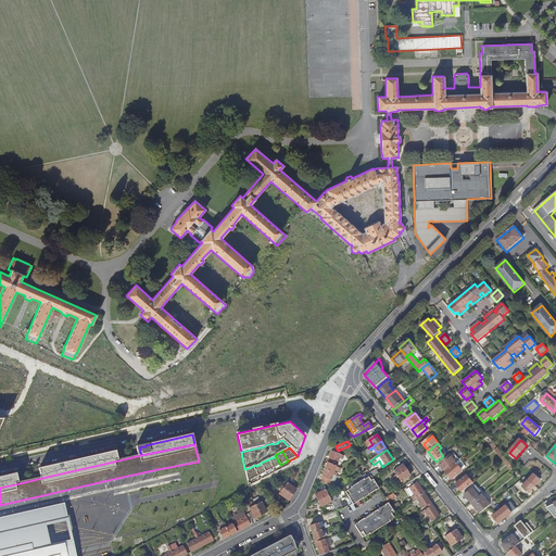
[(73,462),(45,468),(47,477),(118,460),(117,457),(116,457),(114,452),(86,458),(86,460),(74,464),(73,462)]
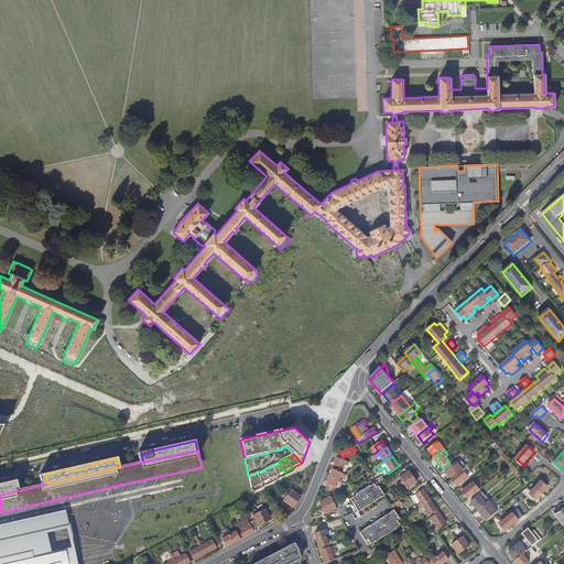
[(342,474),(345,465),(348,466),(349,464),(337,458),(332,470),(342,474)]
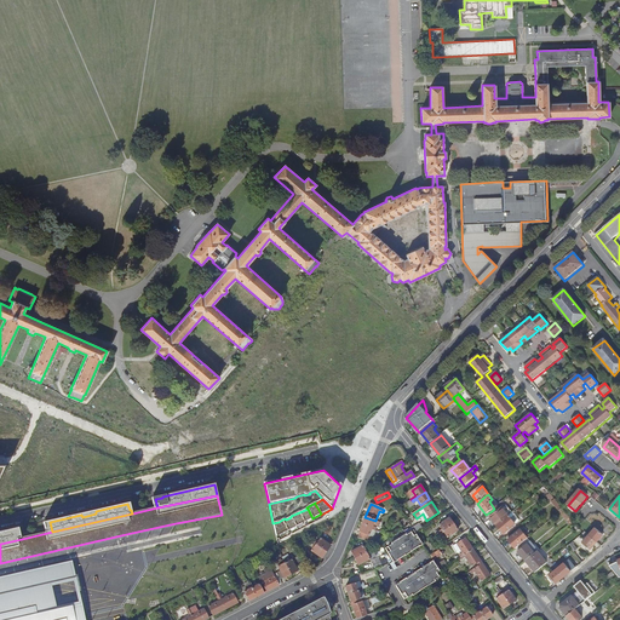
[(504,509),(503,507),(500,510),(497,506),(494,509),(492,511),(494,515),(491,518),(497,526),(509,516),(510,516),(504,509)]
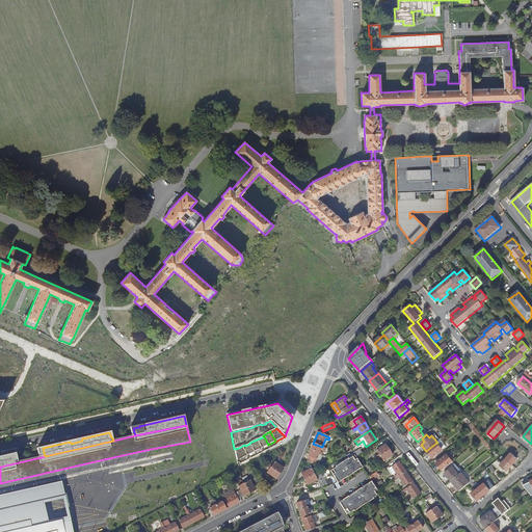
[(268,445),(264,436),(257,440),(261,448),(261,449),(268,445)]
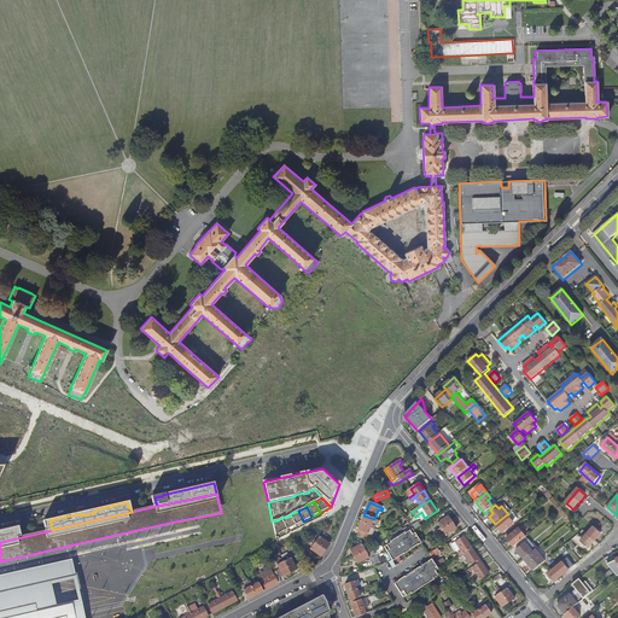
[(572,520),(561,508),(559,511),(569,524),(572,520)]
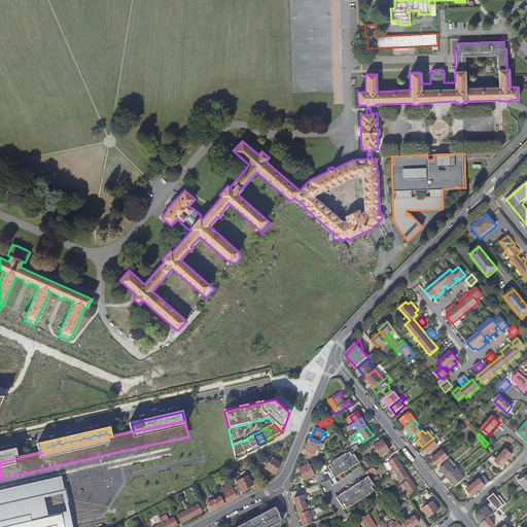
[(252,448),(258,444),(254,435),(247,438),(247,440),(252,448)]
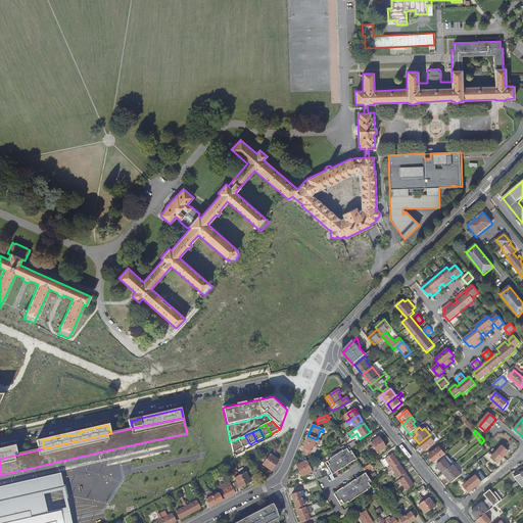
[(429,435),(419,443),(425,450),(438,439),(432,432),(430,435),(429,435)]
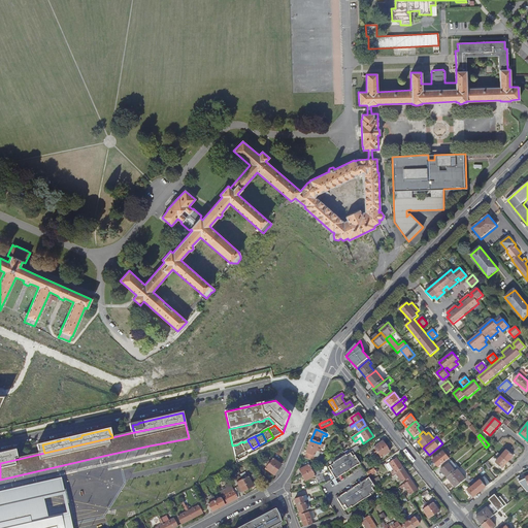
[(253,449),(248,440),(243,442),(242,441),(240,442),(245,453),(253,449)]
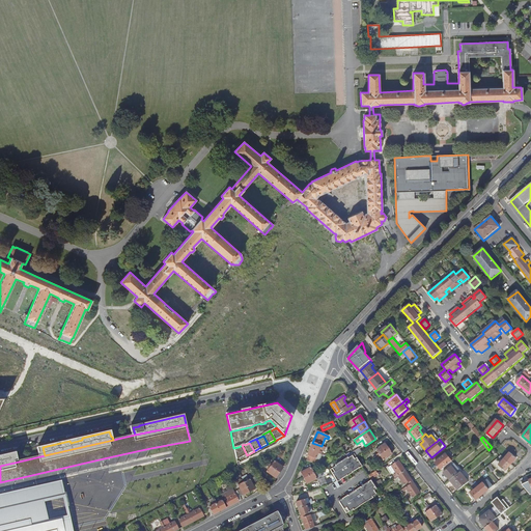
[(312,443),(310,449),(322,454),(323,454),(323,452),(319,451),(319,450),(325,451),(326,448),(322,446),(312,443)]
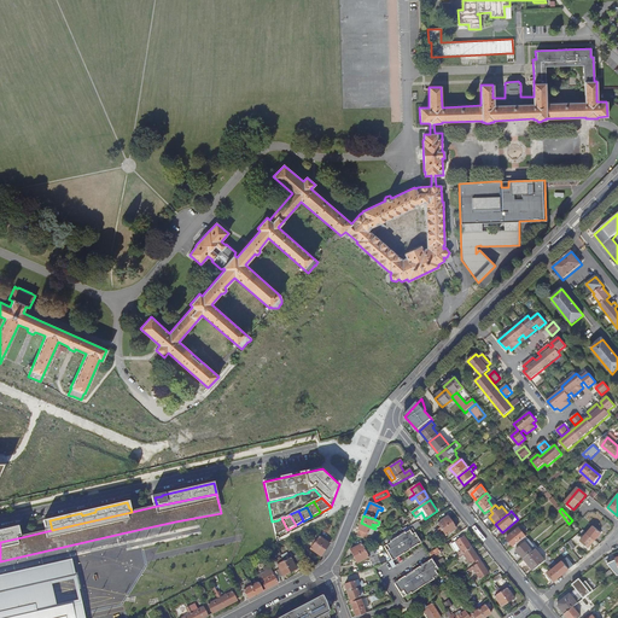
[(453,523),(448,517),(437,524),(441,529),(438,531),(439,532),(453,523)]
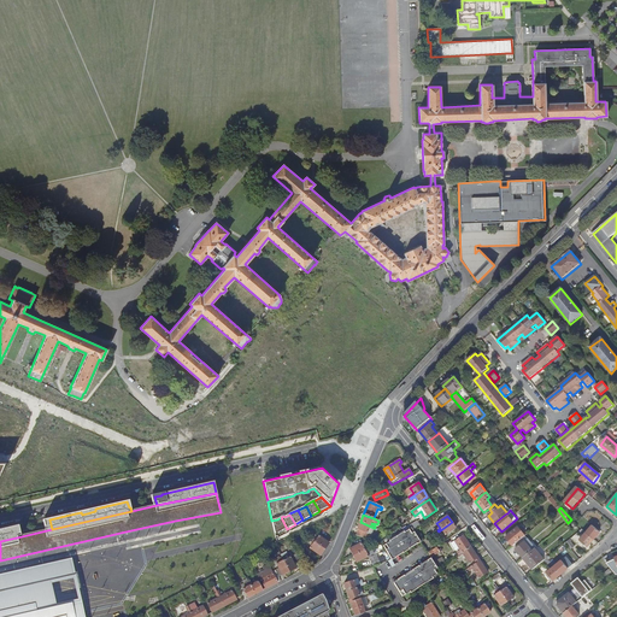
[(275,535),(287,529),(281,517),(277,519),(271,521),(275,535)]
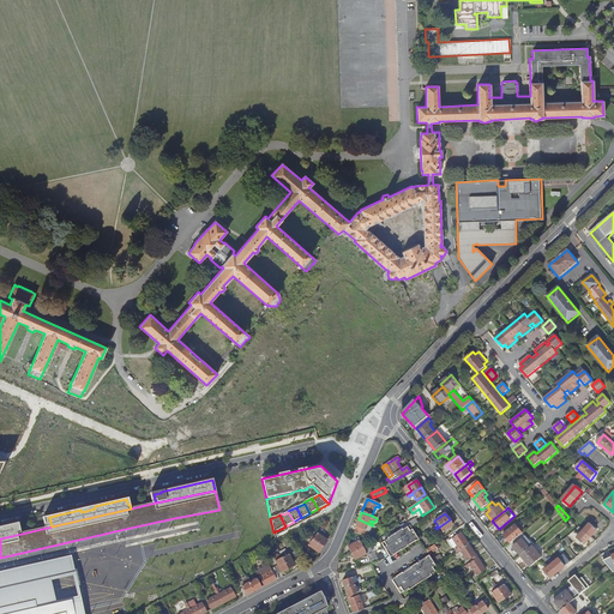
[(372,525),(359,519),(356,528),(357,528),(355,533),(363,535),(366,530),(369,533),(371,531),(372,527),(372,525)]
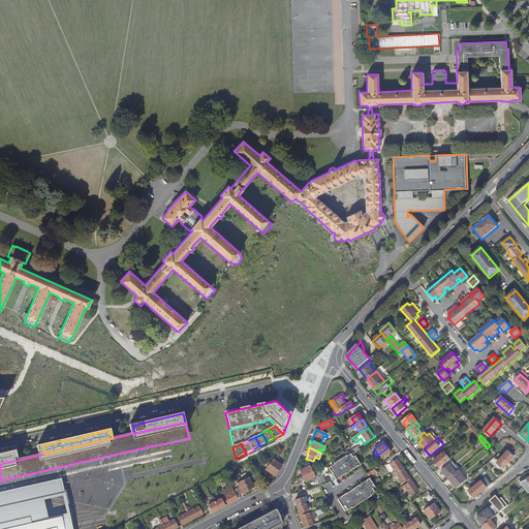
[(382,460),(391,453),(387,447),(376,456),(377,457),(379,456),(382,460)]
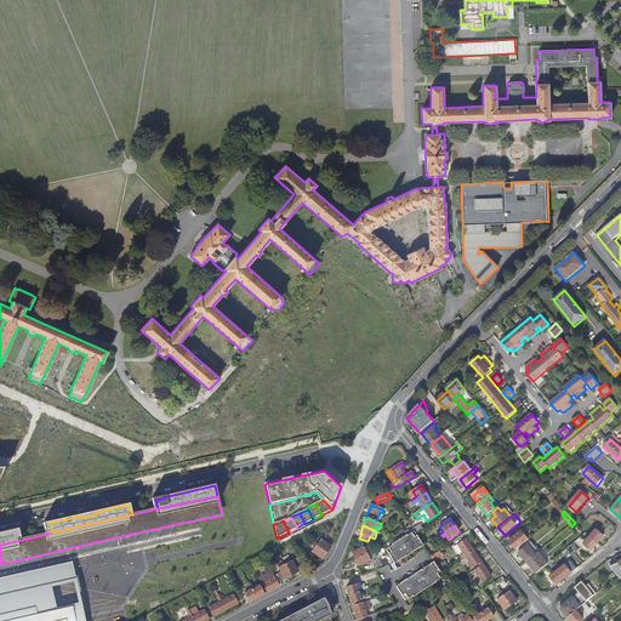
[(0,534),(0,545),(22,540),(20,530),(0,534)]
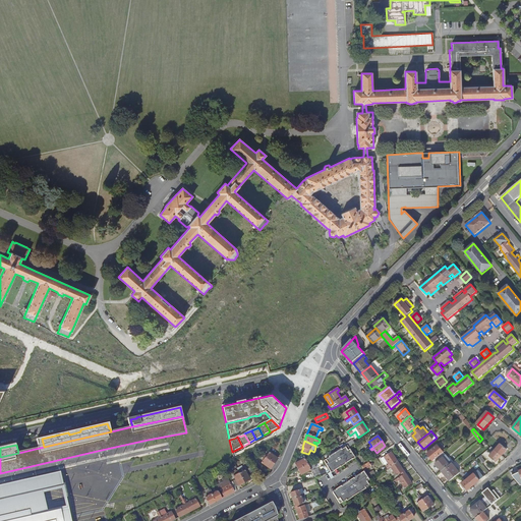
[(501,445),(490,457),(497,462),(508,450),(501,445)]
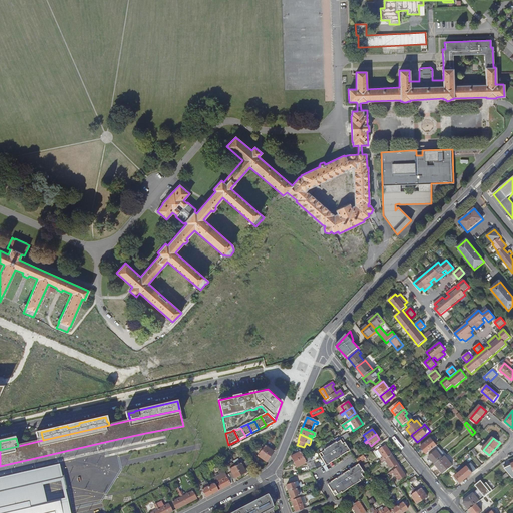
[(325,451),(319,454),(326,466),(329,464),(327,462),(331,460),(334,458),(335,461),(341,457),(339,454),(342,452),(345,450),(347,453),(350,451),(344,442),(342,439),(336,443),(324,450),(325,451)]
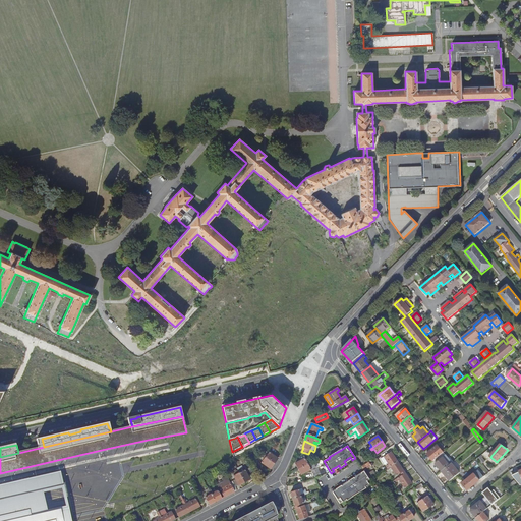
[(444,453),(439,446),(427,454),(433,461),(444,453)]
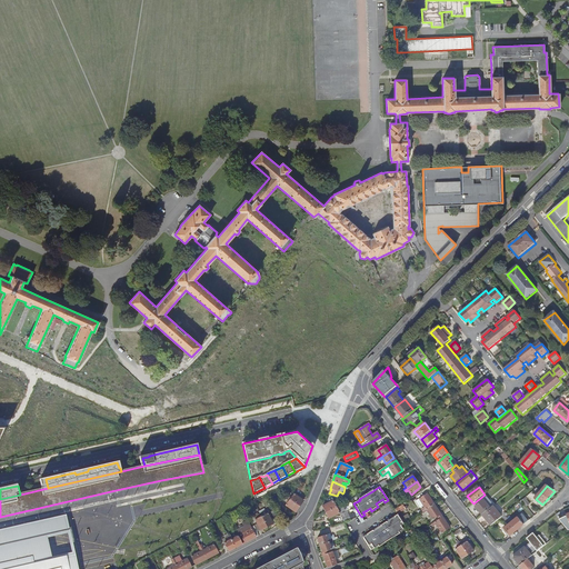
[(296,513),(300,508),(303,501),(293,495),(291,499),(289,497),(287,500),(289,502),(286,507),(296,513)]
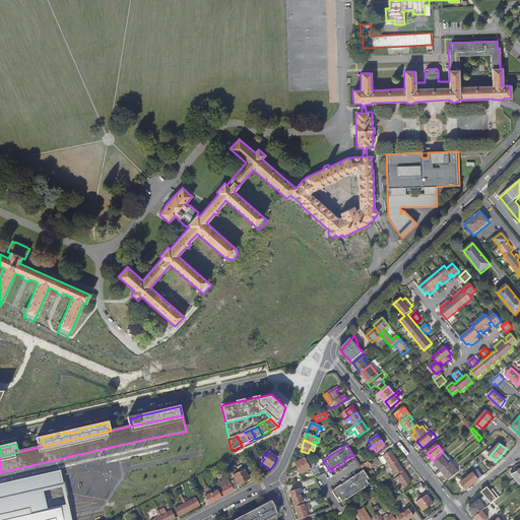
[(386,468),(396,461),(390,452),(380,458),(384,465),(387,463),(388,464),(385,466),(386,468)]
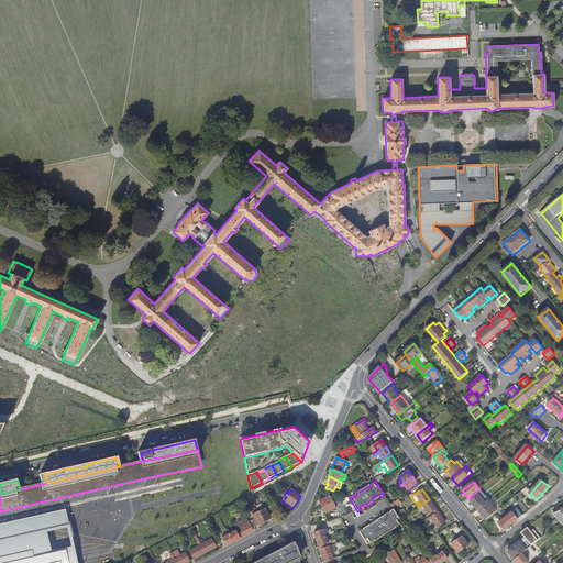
[(489,500),(479,489),(468,498),(478,509),(489,500)]
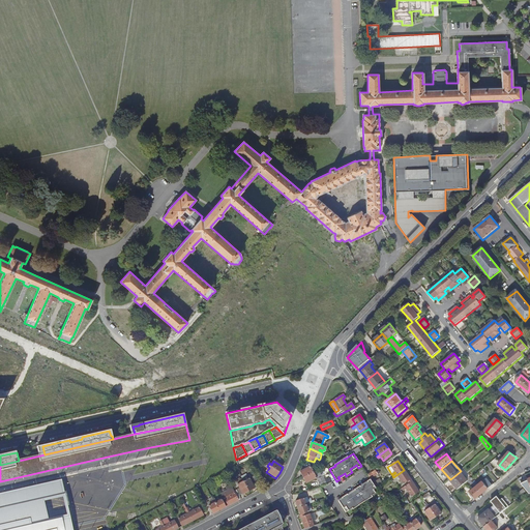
[(313,472),(311,467),(301,472),(304,478),(316,472),(316,471),(313,472)]
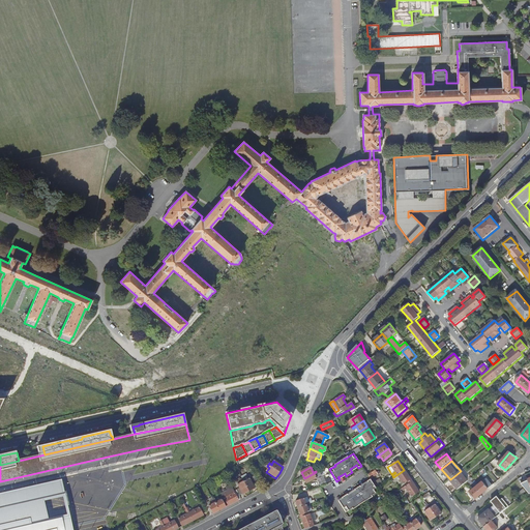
[(411,480),(404,470),(393,477),(394,479),(398,477),(403,484),(407,482),(411,480)]
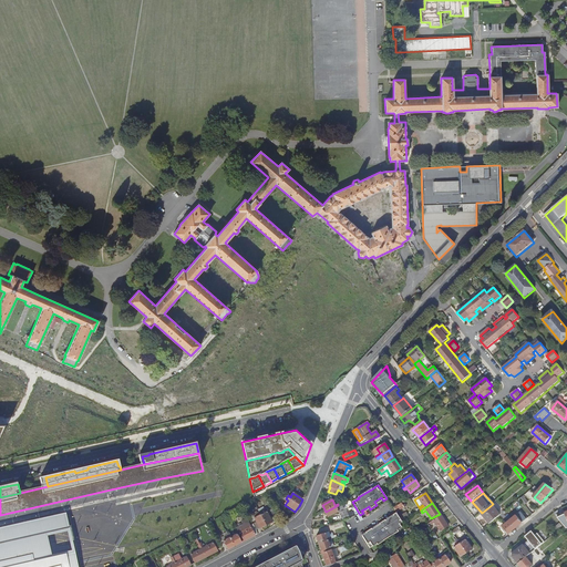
[(344,509),(341,504),(338,505),(326,512),(329,518),(344,509)]
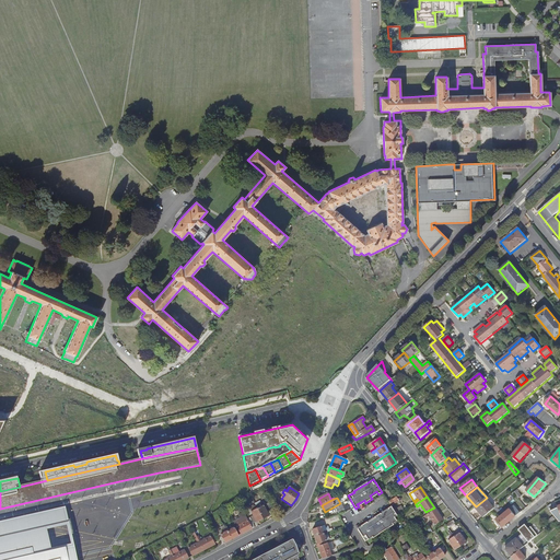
[(494,509),(487,498),(476,506),(485,517),(494,510),(494,509)]
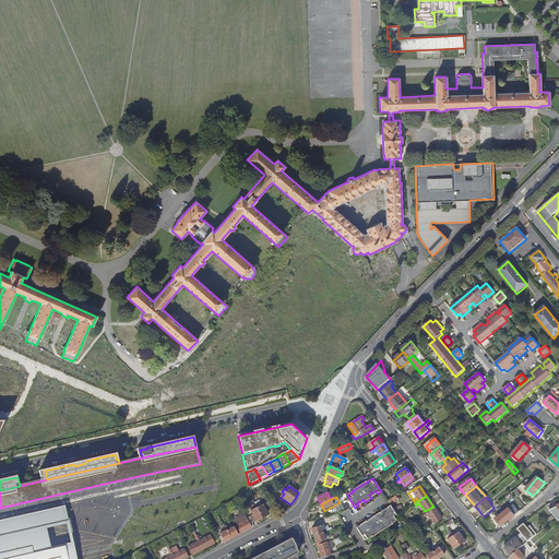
[(525,507),(520,500),(516,503),(522,510),(525,507)]
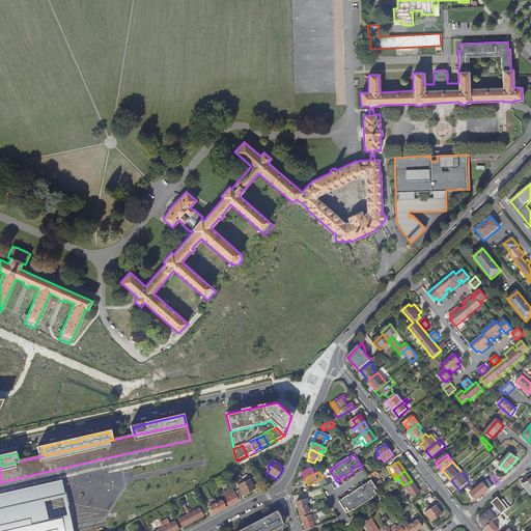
[(488,477),(484,480),(491,487),(494,485),(488,477)]
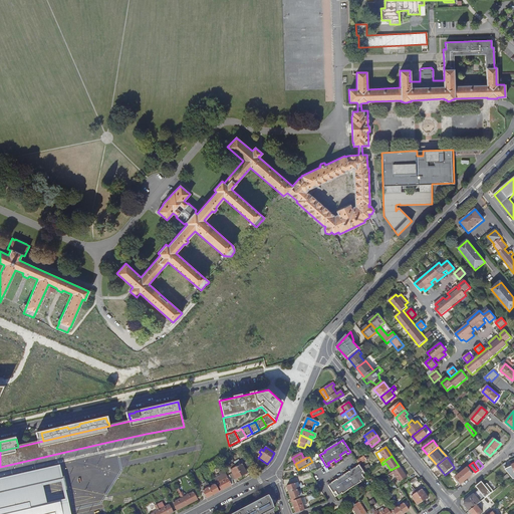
[(232,482),(242,477),(235,465),(234,466),(235,469),(231,471),(233,474),(229,476),(230,478),(232,482)]
